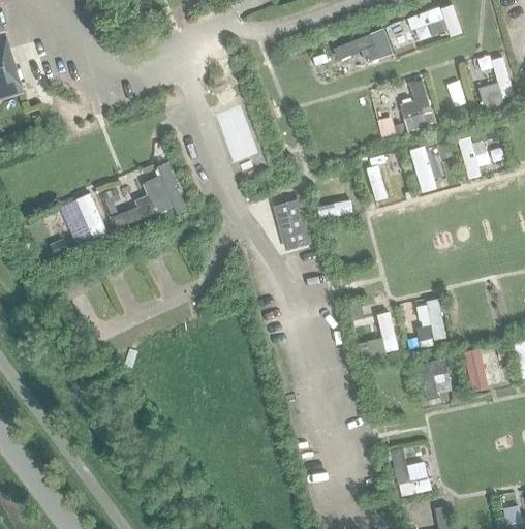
[(455,4),(333,42),(340,65),(366,57),(367,61),(463,31),(455,4)]
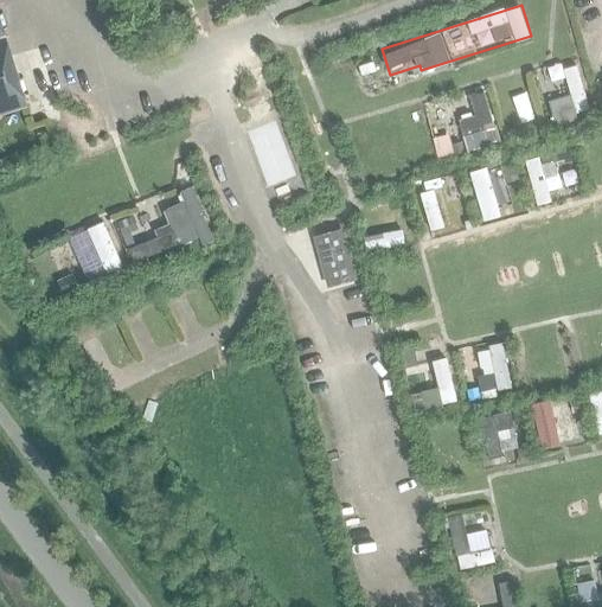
[(0,110),(20,104),(0,38),(0,110)]
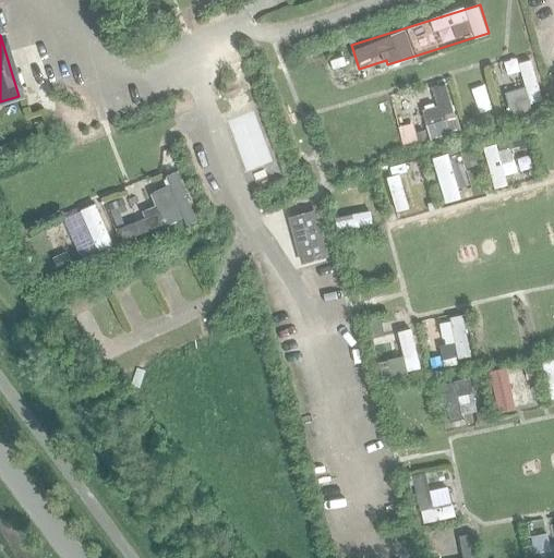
[(530,102),(542,100),(532,56),(497,63),(501,79),(521,73),(525,86),(503,92),(508,116),(532,110),(530,102)]
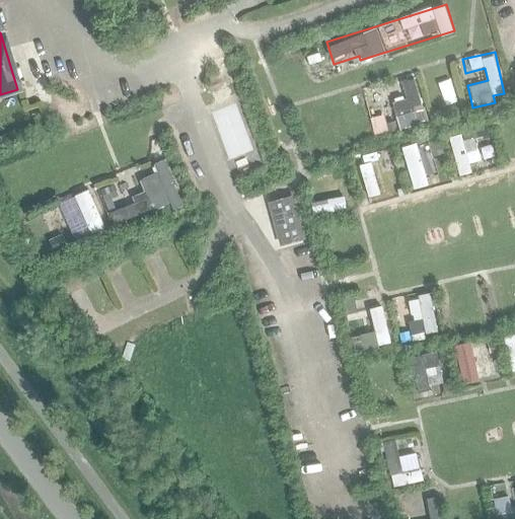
[(398,129),(428,120),(416,78),(397,83),(397,82),(379,88),(382,100),(390,98),(398,129)]
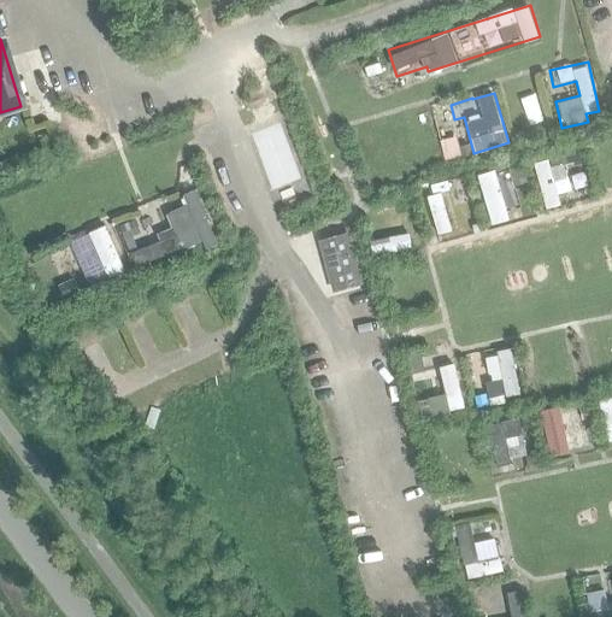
[(559,157),(563,168),(577,164),(574,153),(559,157)]
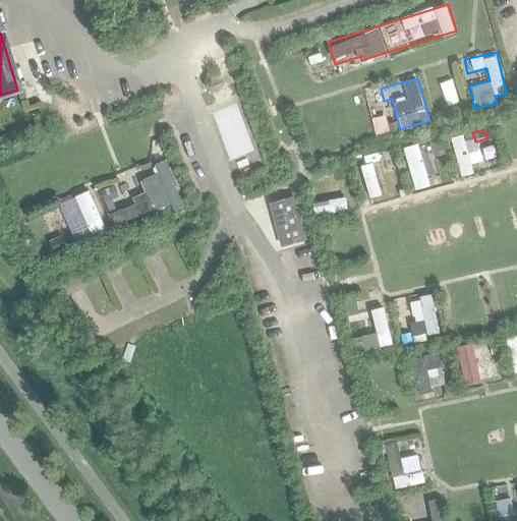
[(462,145),(475,141),(472,132),(460,136),(462,145)]
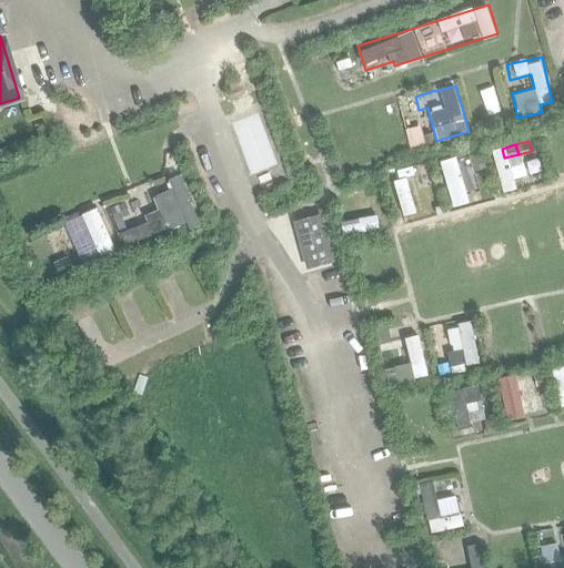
[(467,169),(480,165),(476,154),(464,158),(467,169)]
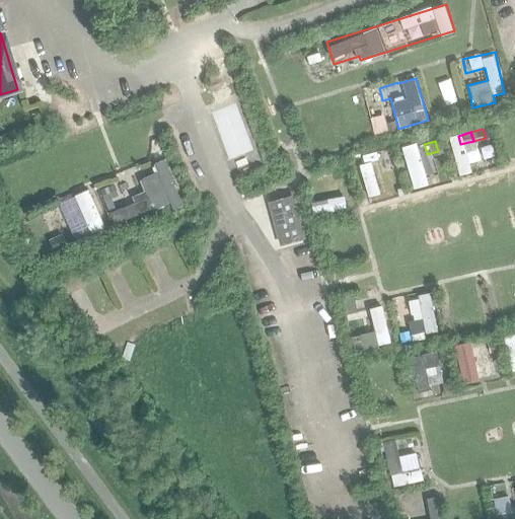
[(148,199),(111,211),(115,224),(180,203),(166,160),(153,164),(157,174),(142,179),(148,199)]
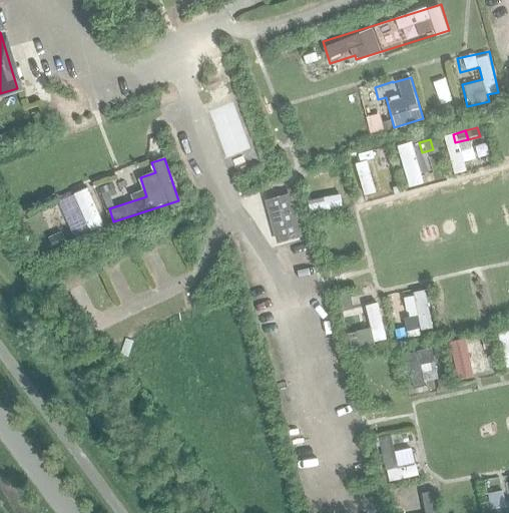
[(64,194),(76,235),(102,228),(91,187),(64,194)]
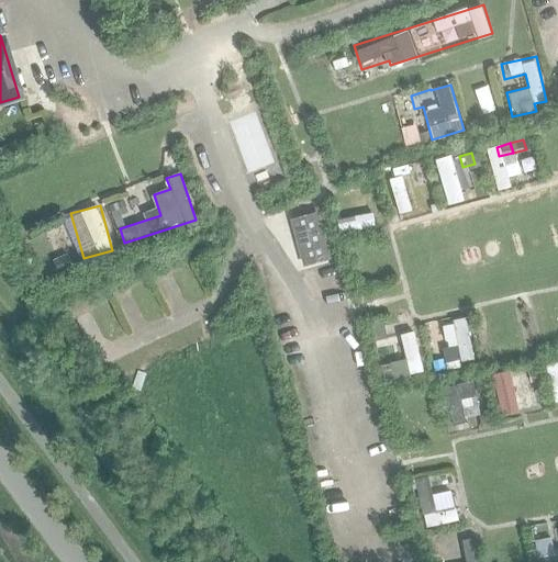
[(288,221),(300,265),(323,258),(311,214),(288,221)]
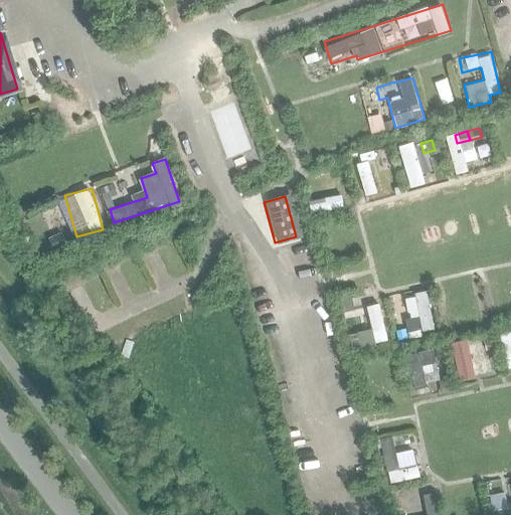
[(56,235),(43,241),(49,254),(62,248),(56,235)]
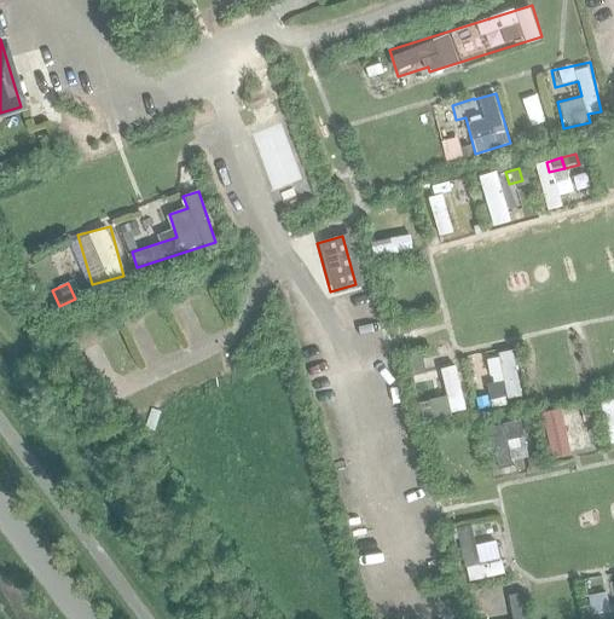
[(513,350),(498,352),(507,398),(522,395),(513,350)]
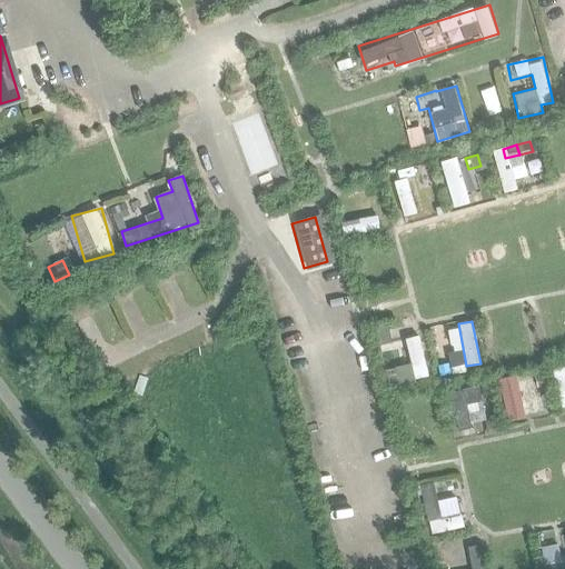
[(419,335),(404,338),(415,379),(430,375),(419,335)]
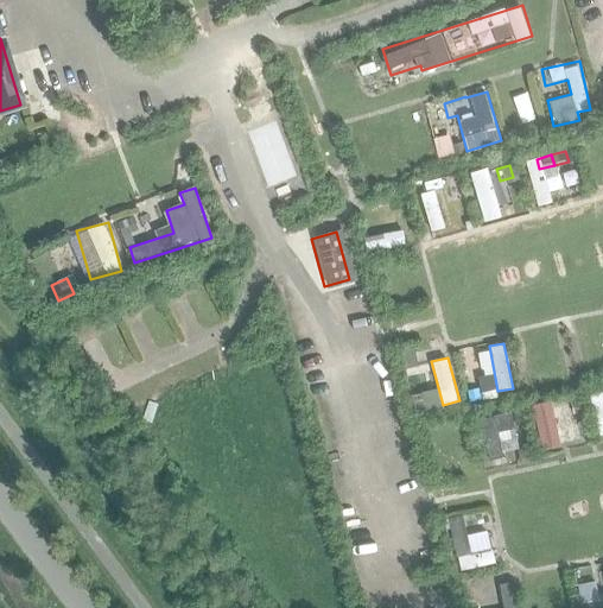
[(420,412),(417,397),(407,399),(410,415),(420,412)]
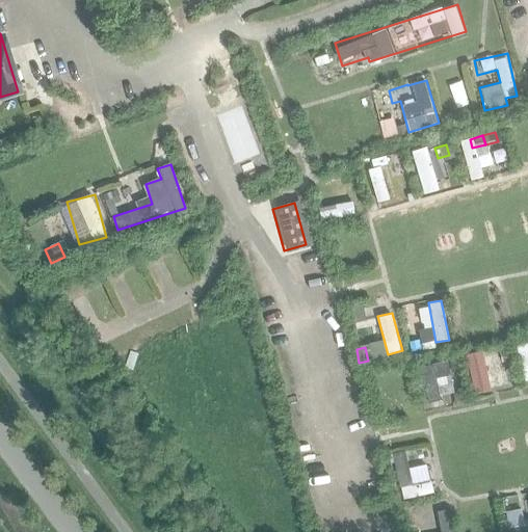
[(504,348),(495,350),(498,366),(507,364),(504,348)]
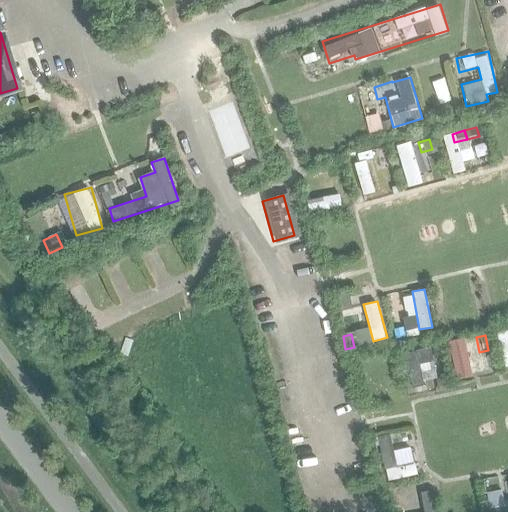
[(462,337),(448,340),(458,378),(472,375),(462,337)]
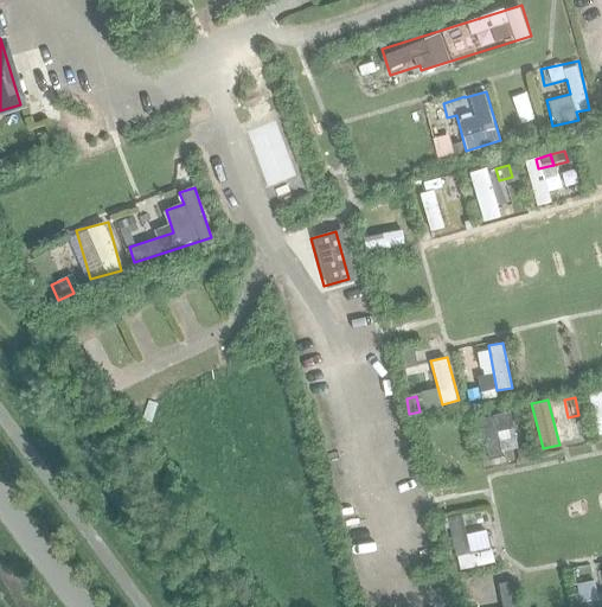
[(520,413),(508,415),(510,429),(523,427),(520,413)]
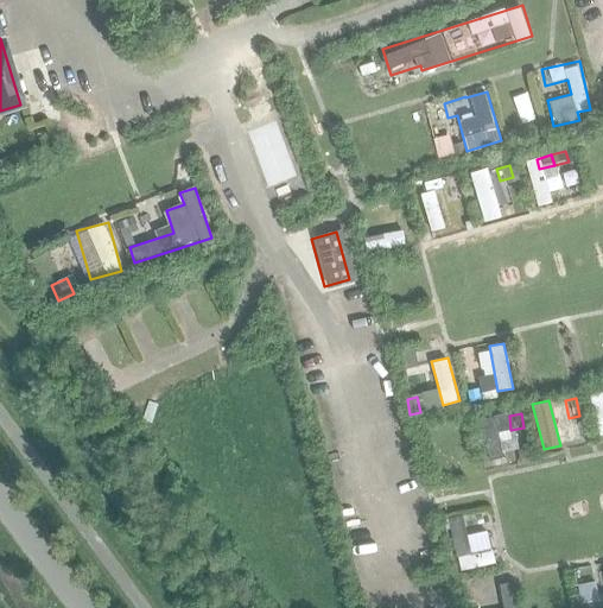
[(483,511),(449,519),(459,570),(495,563),(483,511)]
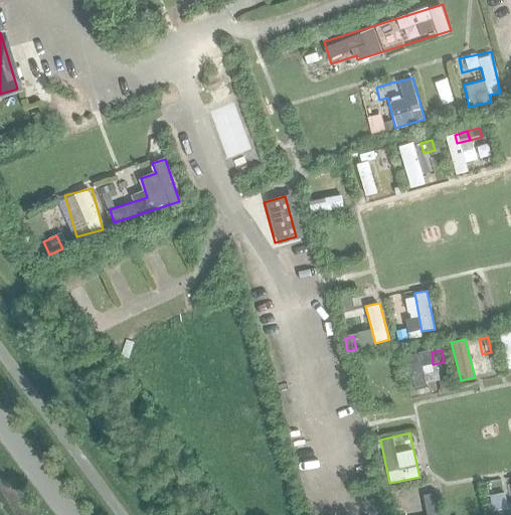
[(439,514),(438,493),(424,494),(424,514),(439,514)]
